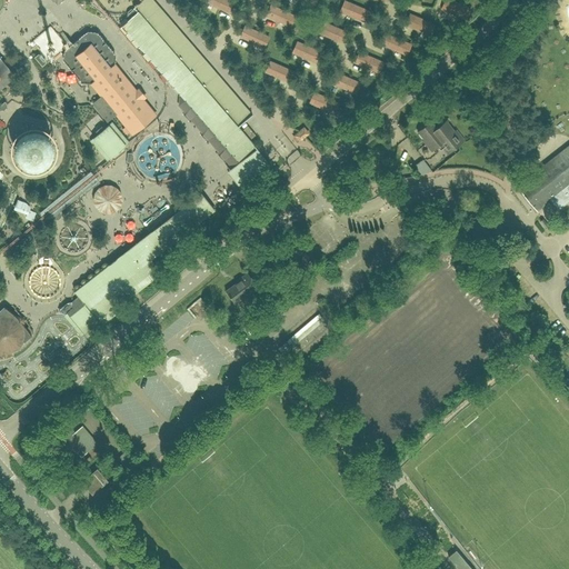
[(255,148),(256,147),(238,127),(251,115),(153,0),(141,0),(135,7),(138,11),(122,25),(121,26),(180,95),(180,105),(209,138),(219,139),(238,161),(255,147),(255,148)]
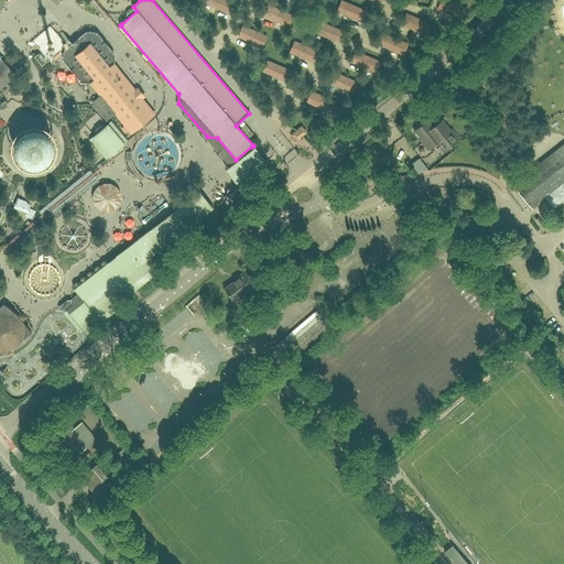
[(206,0),(205,3),(228,13),(232,3),(225,0),(206,0)]
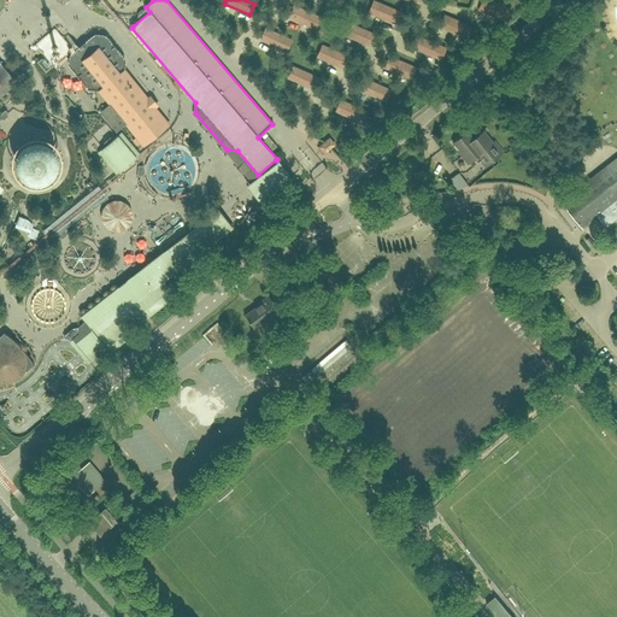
[(479,11),(505,22),(509,12),(483,1),(479,11)]
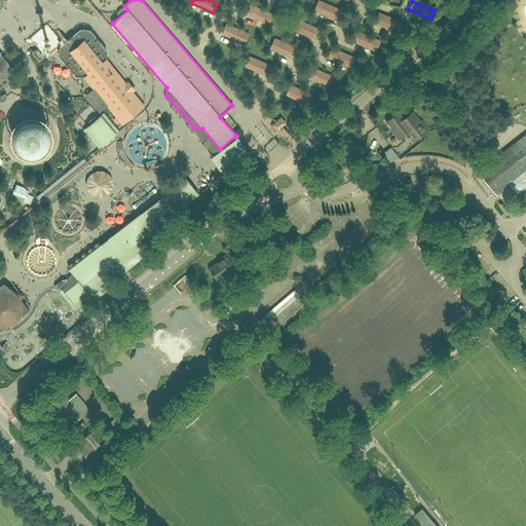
[(314,11),(337,21),(340,11),(318,2),(314,11)]
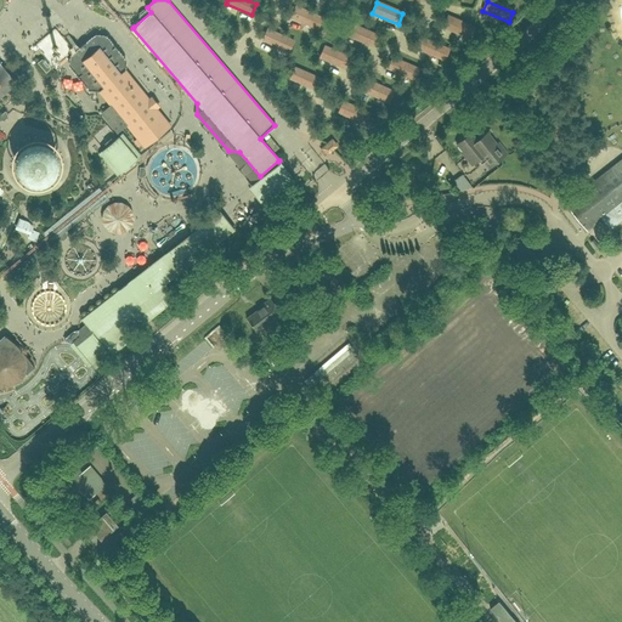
[(292,17),(317,28),(322,17),(295,6),(292,17)]
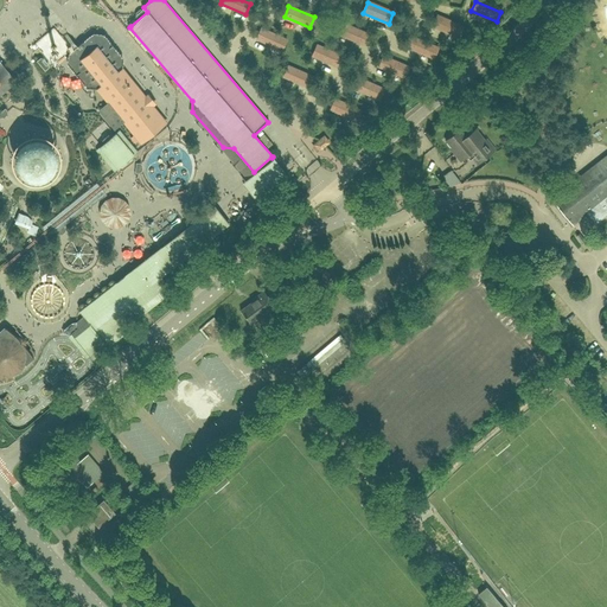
[(432,26),(457,38),(461,27),(436,17),(432,26)]
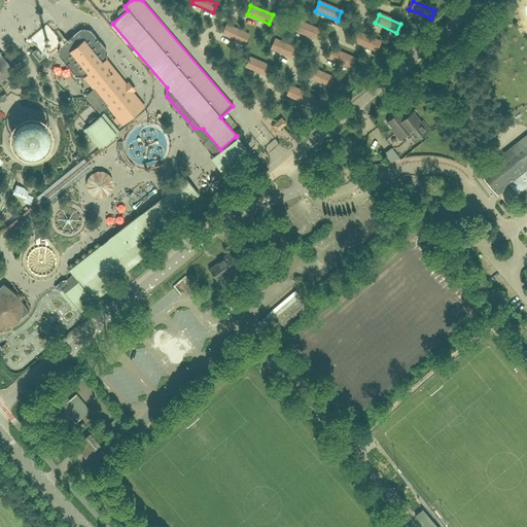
[(293,30),(315,39),(319,30),(297,21),(293,30)]
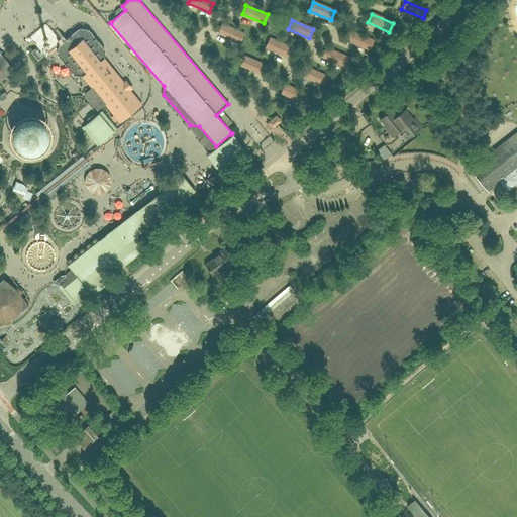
[(29,37),(25,41),(27,42),(28,44),(32,40),(36,45),(35,50),(32,53),(37,59),(40,57),(42,57),(44,56),(48,60),(49,58),(52,57),(47,53),(61,41),(45,24),(29,37)]
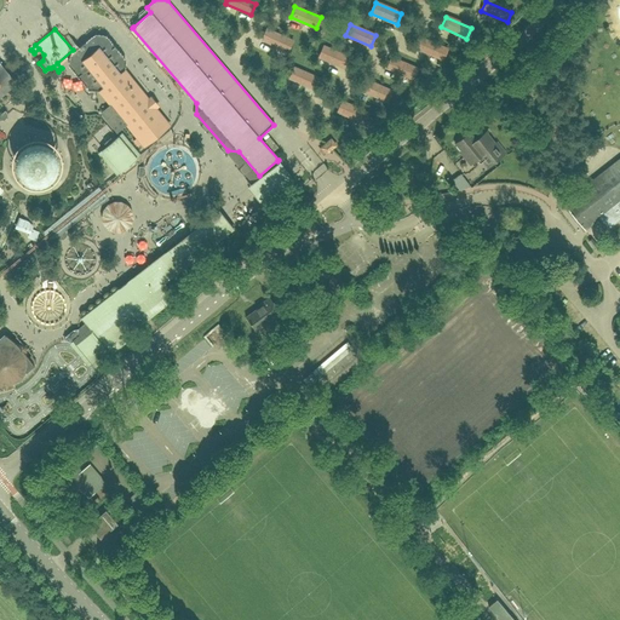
[(262,40),(288,51),(292,40),(267,29),(262,40)]
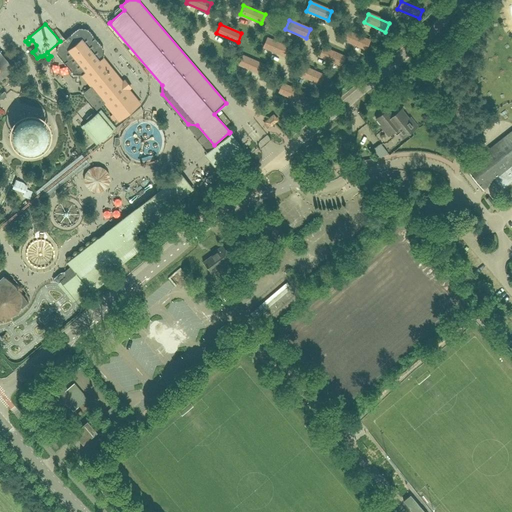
[(343,41),(364,50),(368,41),(347,32),(343,41)]
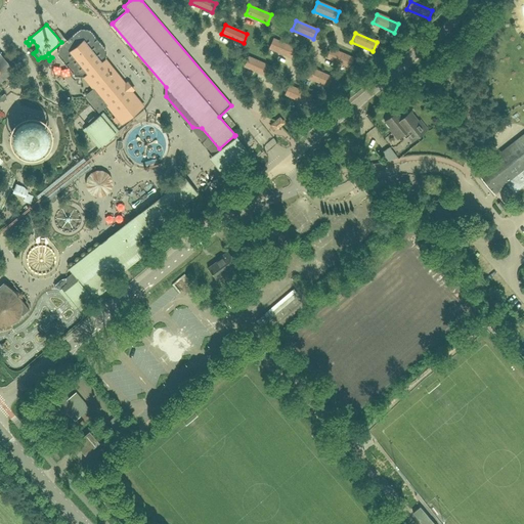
[(107,105),(117,117),(112,121),(116,125),(121,121),(121,122),(141,105),(130,92),(133,90),(128,83),(125,86),(103,61),(104,60),(105,51),(90,35),(82,34),(75,39),(73,36),(66,42),(69,45),(60,51),(60,59),(75,77),(84,78),(84,77),(94,89),(86,96),(99,113),(107,105)]
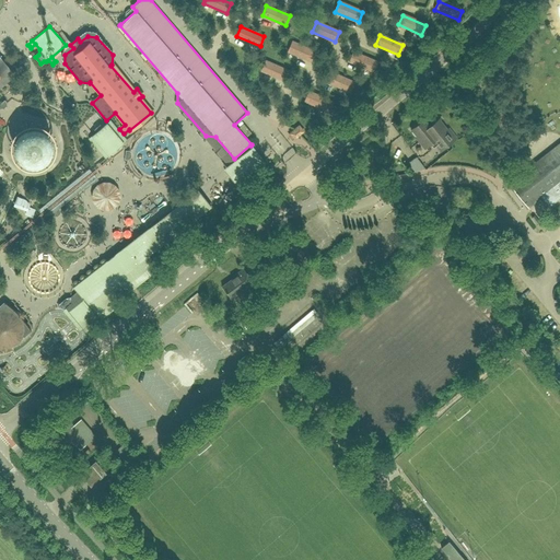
[(288,51),(312,61),(315,51),(292,42),(288,51)]
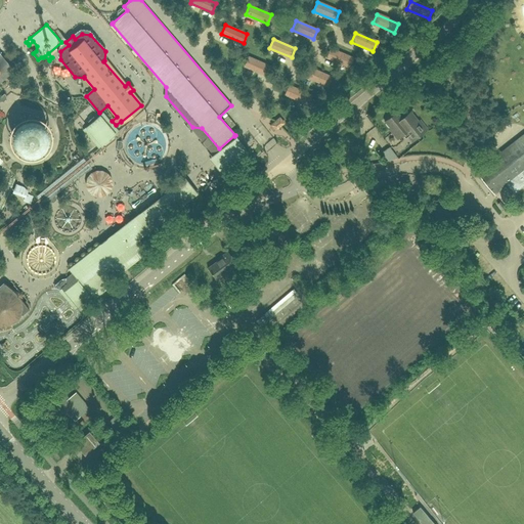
[(326,58),(348,68),(352,58),(331,49),(326,58)]
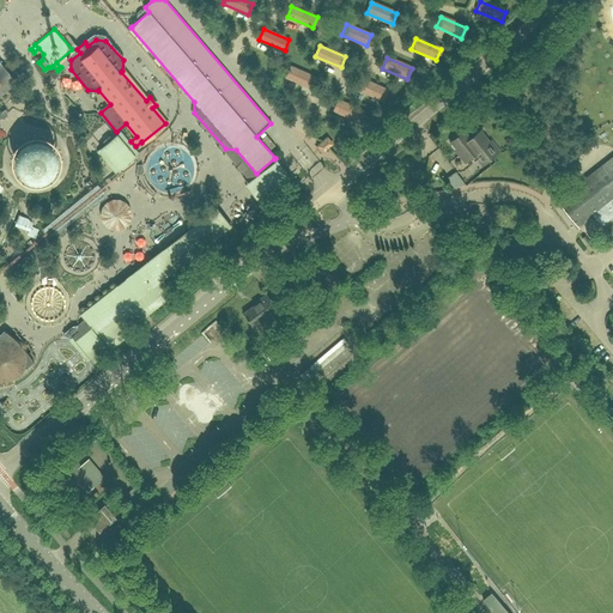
[(0,62),(0,96),(17,82),(14,78),(0,62)]
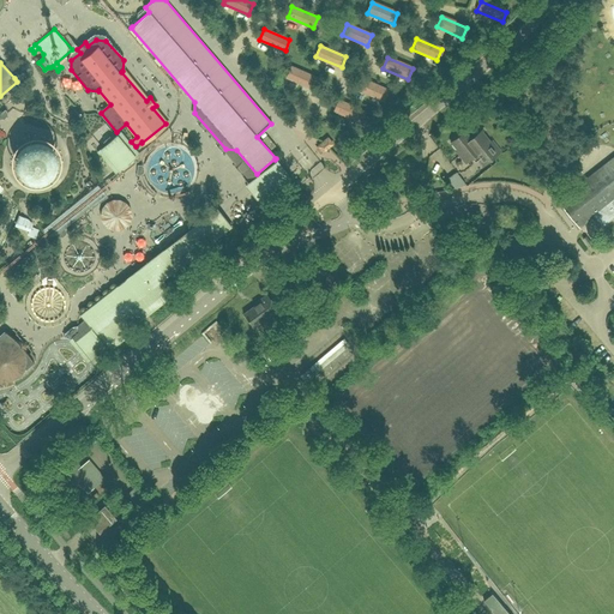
[(287,78),(312,89),(317,78),(292,67),(287,78)]
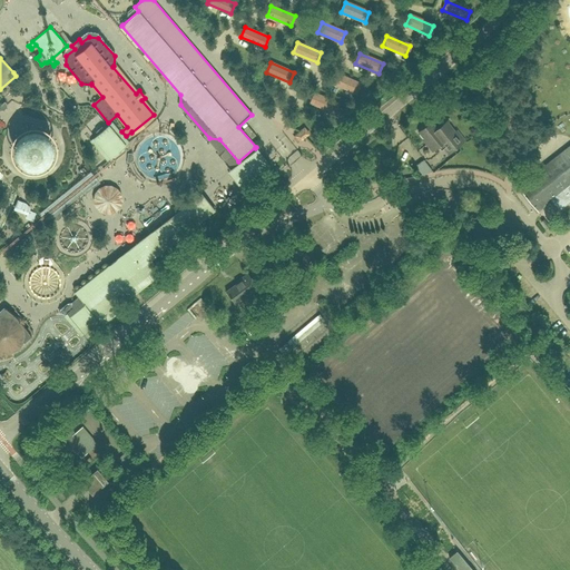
[(333,84),(356,94),(361,85),(337,75),(333,84)]
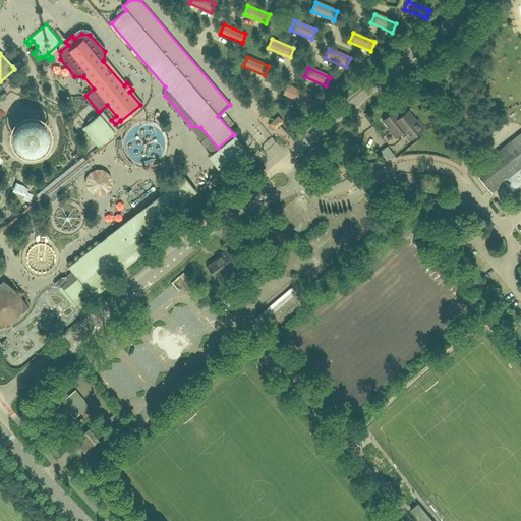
[(284,95),(305,104),(309,95),(288,85),(284,95)]
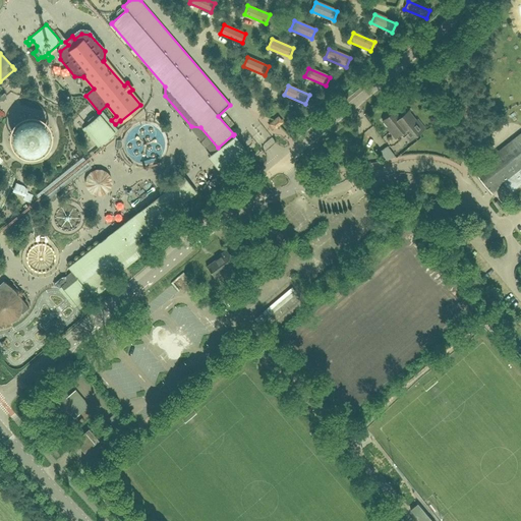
[(277,116),(281,110),(274,105),(270,110),(277,116)]
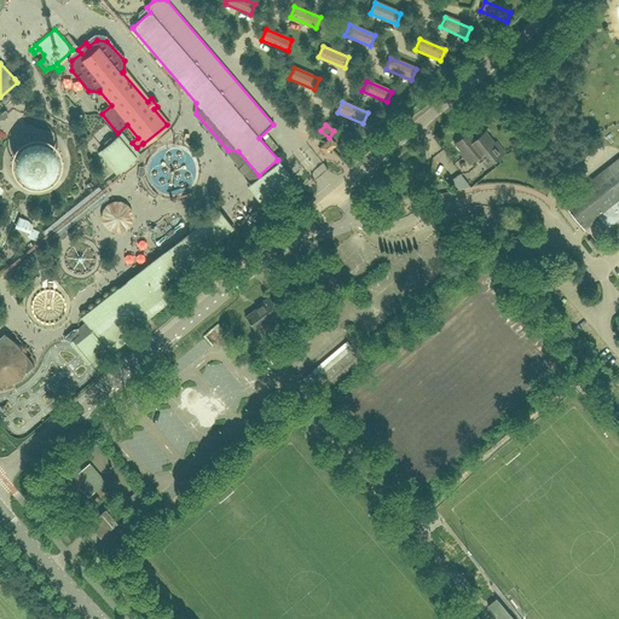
[(486,131),(474,140),(468,132),(455,143),(464,155),(463,156),(469,165),(479,157),(487,167),(504,152),(486,131)]
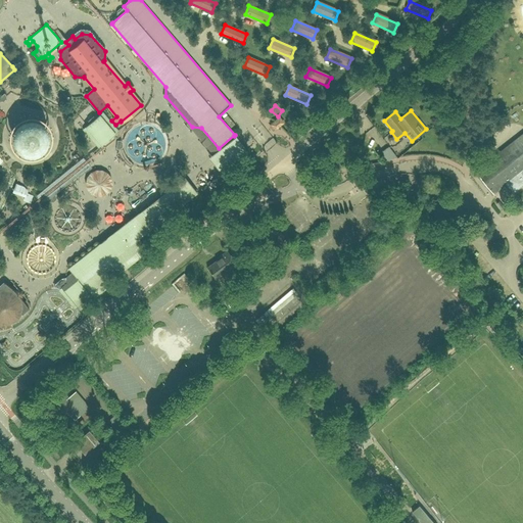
[(429,112),(423,114),(427,125),(433,122),(429,112)]
